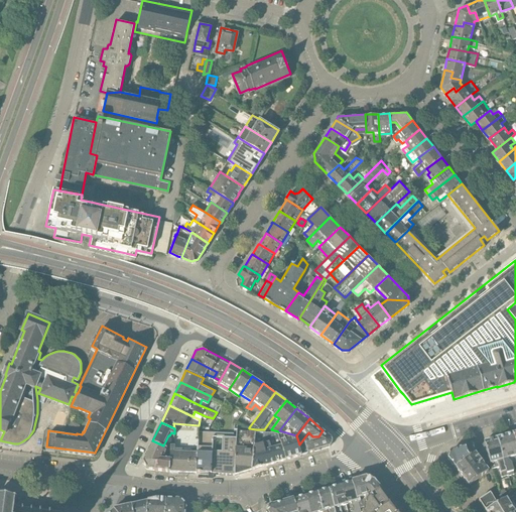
[(235,473),(252,468),(256,429),(249,428),(249,427),(238,422),(238,431),(237,440),(236,459),(235,473)]
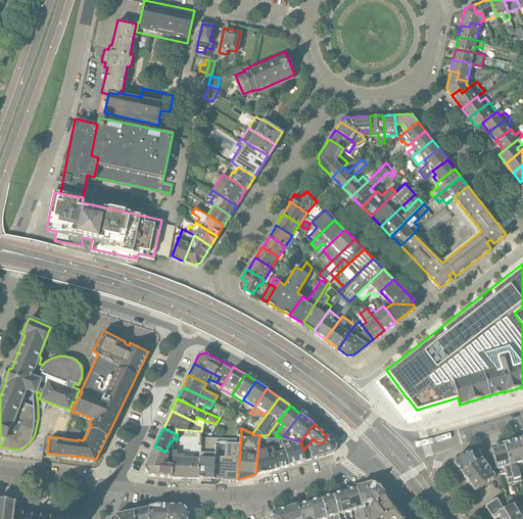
[(173,475),(191,476),(199,477),(200,457),(201,441),(201,431),(176,429),(177,434),(177,439),(177,450),(173,450),(173,464),(173,475)]
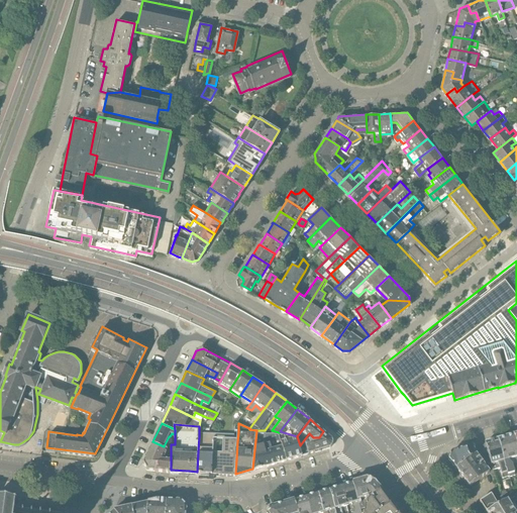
[(199,426),(199,436),(198,451),(212,452),(212,459),(211,472),(235,474),(236,459),(237,441),(238,432),(212,431),(212,427),(199,426)]
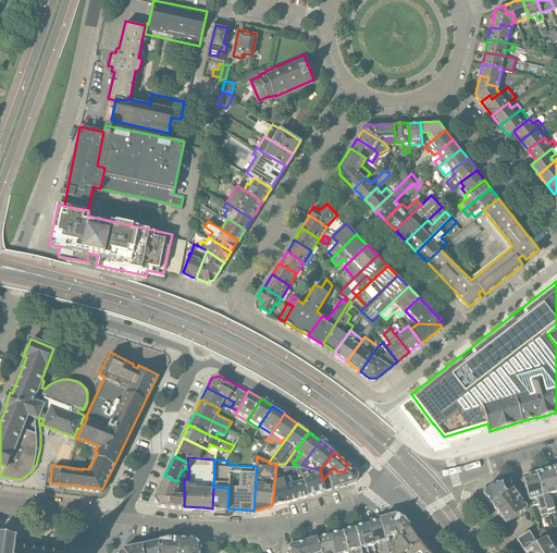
[(298,498),(309,494),(300,466),(293,464),(285,464),(276,464),(272,505),(298,498)]
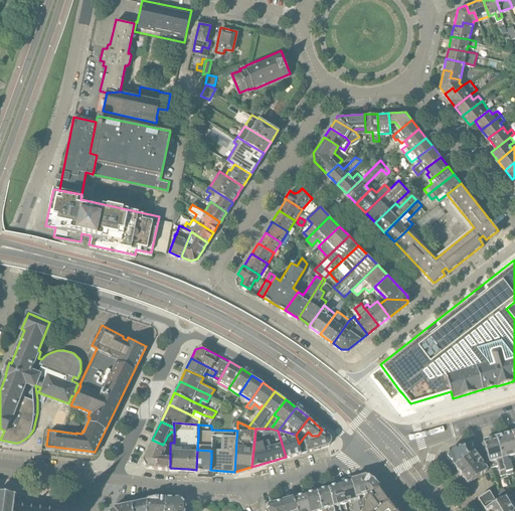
[(302,452),(299,444),(296,435),(279,430),(278,431),(286,457),(302,452)]
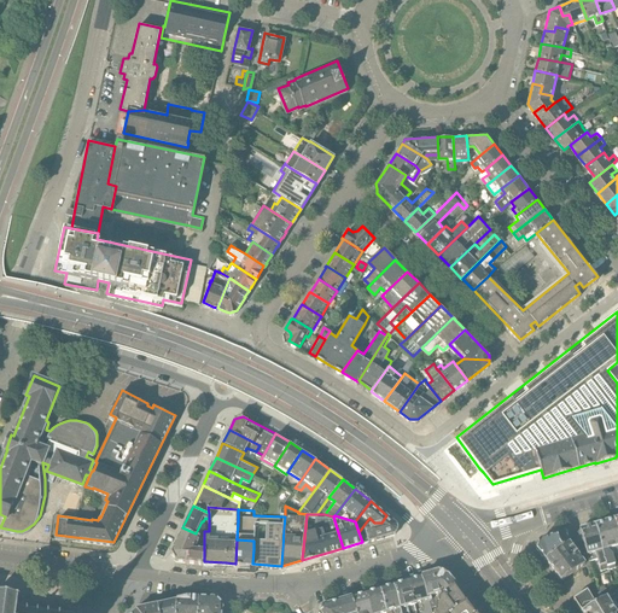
[(359,532),(362,542),(394,532),(396,531),(397,525),(397,524),(386,515),(382,523),(374,523),(369,518),(359,532)]
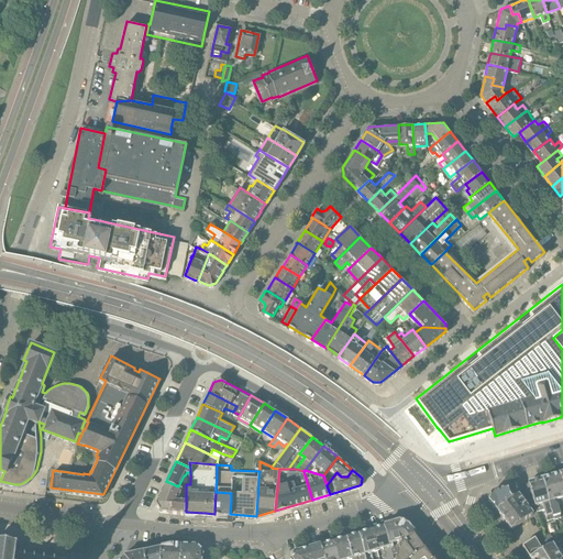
[(562,482),(560,470),(541,475),(554,516),(561,514),(561,512),(558,502),(556,497),(562,495),(562,482)]
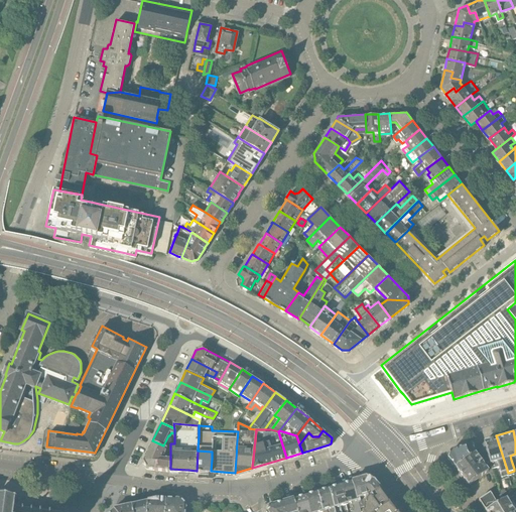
[(502,475),(508,473),(496,435),(484,439),(486,446),(489,456),(492,467),(498,465),(500,471),(501,470),(502,475)]
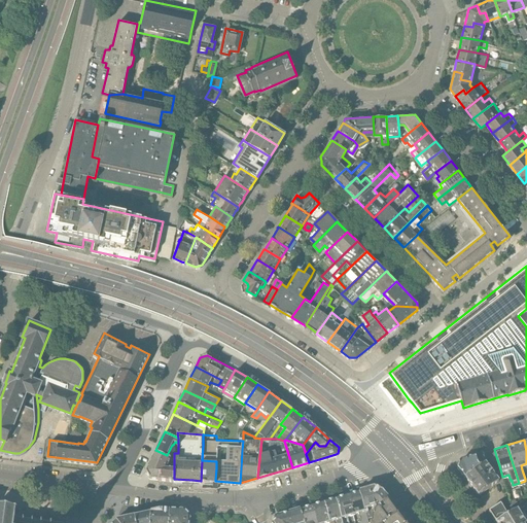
[(457,465),(464,475),(485,459),(496,456),(494,449),(459,459),(457,465)]
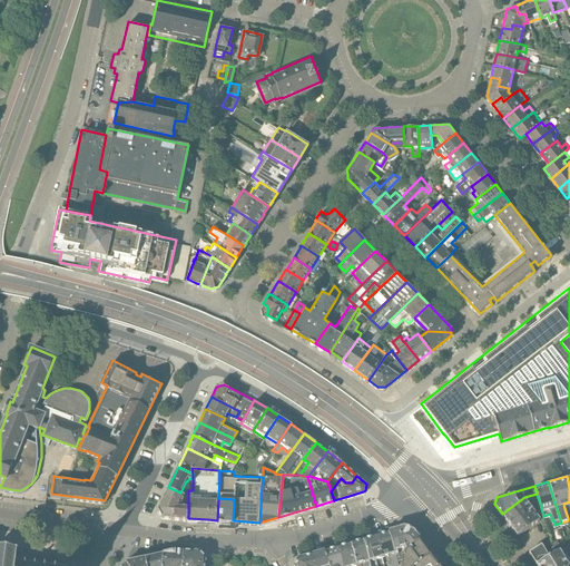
[(178,503),(180,504),(185,494),(180,493),(168,487),(158,508),(161,515),(170,516),(178,503)]
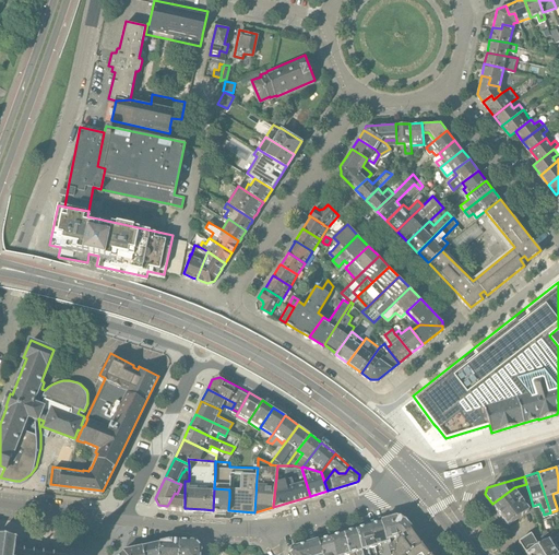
[(514,487),(492,504),(508,523),(530,507),(523,498),(530,494),(526,484),(514,487)]
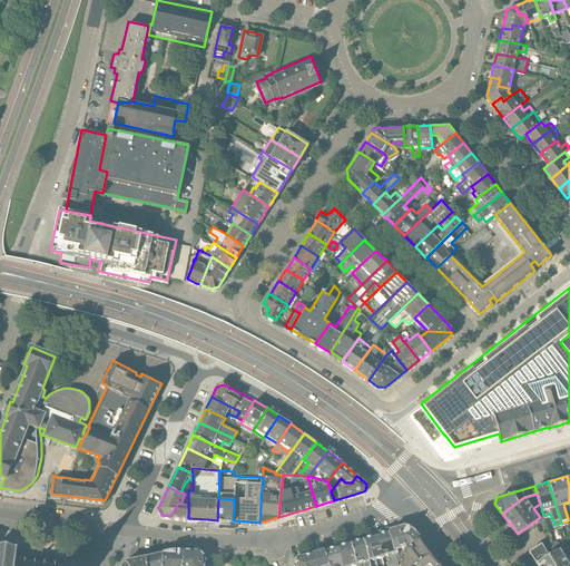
[(217,520),(233,520),(234,507),(234,499),(218,498),(217,520)]
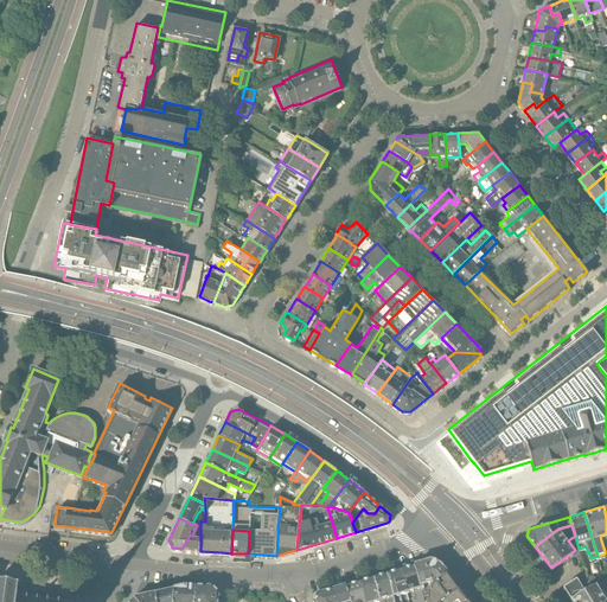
[(181,549),(200,551),(200,538),(192,538),(192,536),(190,535),(181,549)]
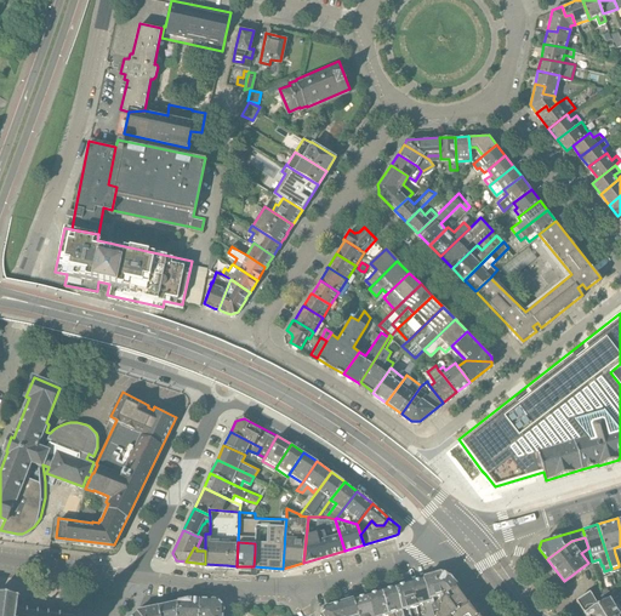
[(423,576),(433,610),(436,609),(438,602),(456,583),(449,575),(440,571),(423,576)]
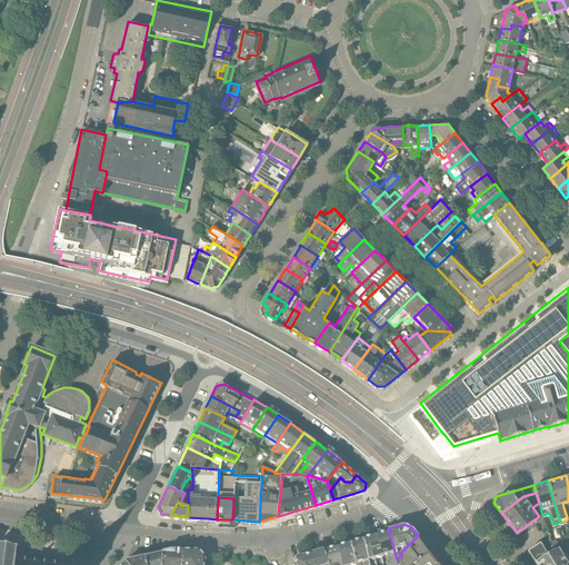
[(397,564),(398,564),(397,559),(388,528),(375,533),(381,555),(388,554),(391,564),(397,564)]
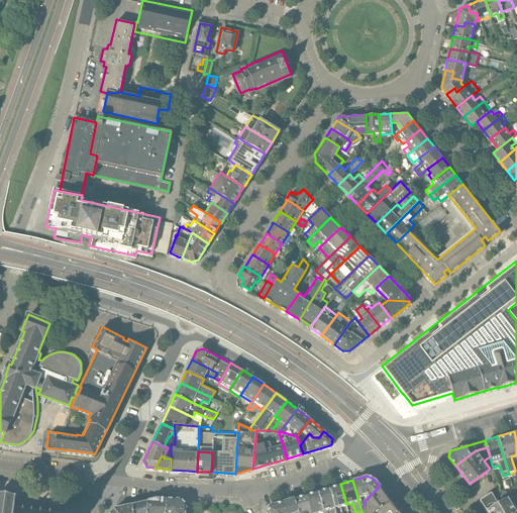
[(329,487),(336,512),(349,512),(345,512),(343,512),(341,505),(346,504),(340,484),(329,487)]
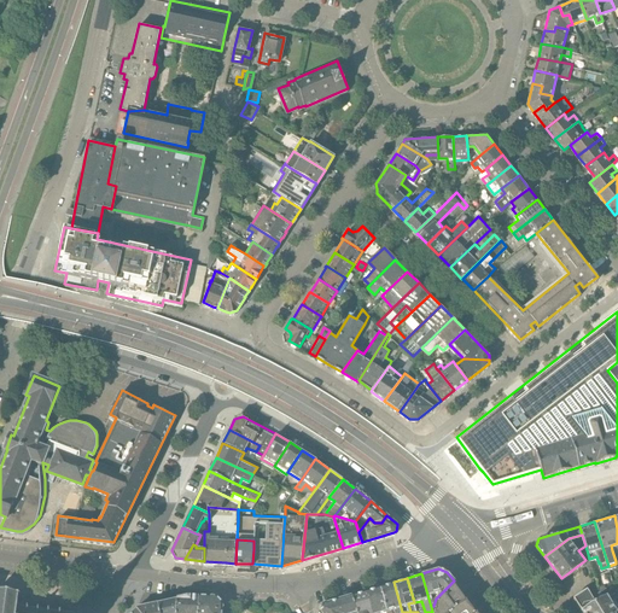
[(477,612),(473,608),(466,599),(467,597),(454,581),(436,599),(433,606),(431,607),(432,612),(477,612)]
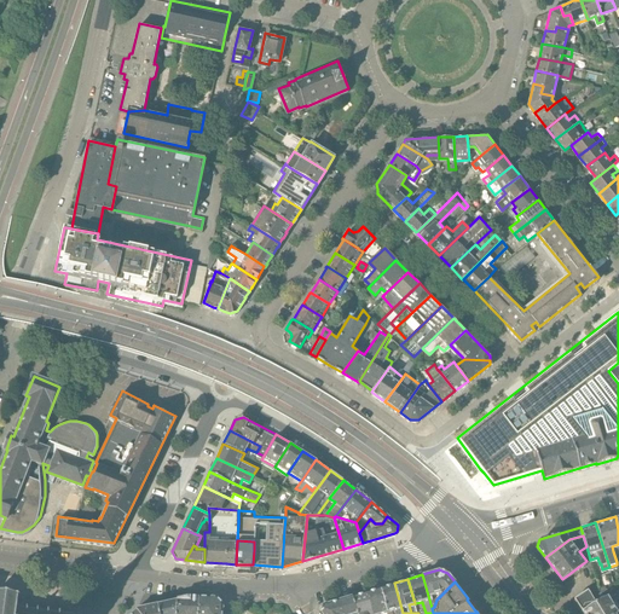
[(588,588),(574,597),(583,610),(584,613),(615,613),(617,613),(618,612),(618,595),(611,601),(608,596),(617,591),(612,583),(600,591),(597,581),(588,588)]
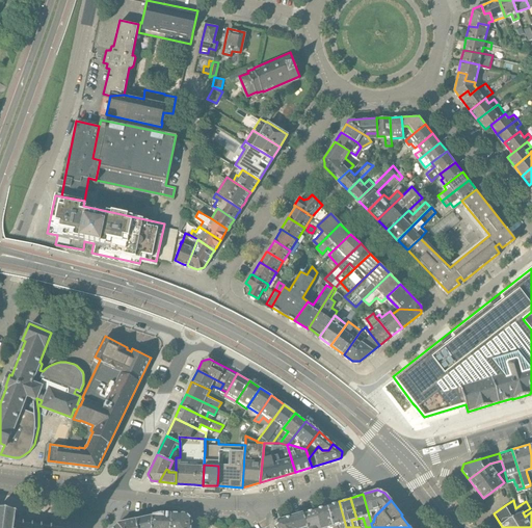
[(346,527),(339,501),(326,505),(333,525),(334,527),(346,527)]
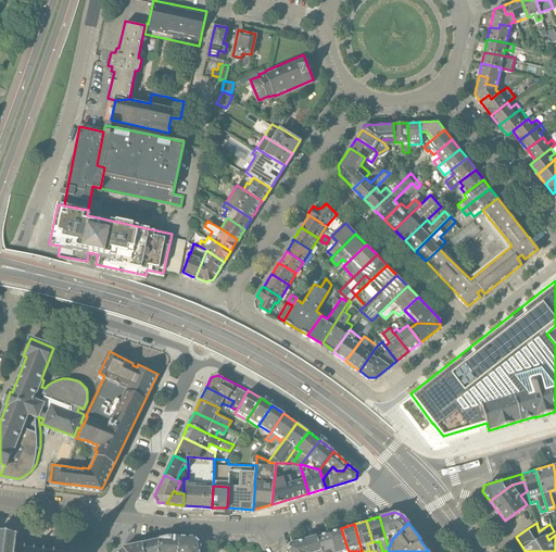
[(341,551),(342,551),(348,549),(341,528),(329,531),(335,551),(341,551)]
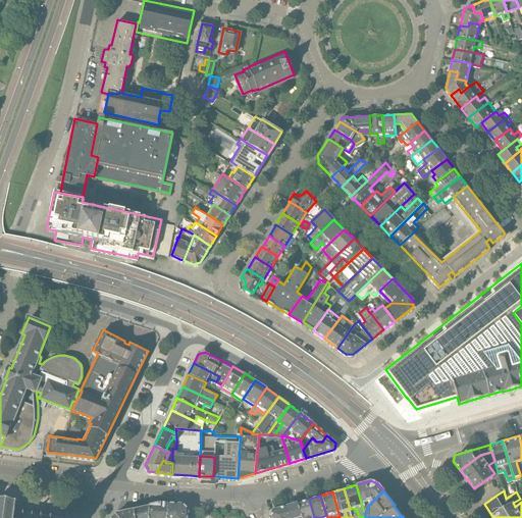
[(64,517),(62,517),(62,515),(61,515),(60,517),(52,516),(52,514),(51,514),(50,516),(42,515),(43,513),(41,512),(41,515),(34,514),(34,511),(33,511),(32,514),(24,513),(24,510),(23,510),(22,512),(15,511),(16,504),(18,504),(18,503),(15,502),(15,499),(14,499),(14,502),(11,501),(11,500),(12,500),(12,499),(10,500),(9,500),(9,499),(3,498),(3,499),(2,499),(1,497),(0,498),(1,499),(1,500),(0,500),(0,517),(64,517)]
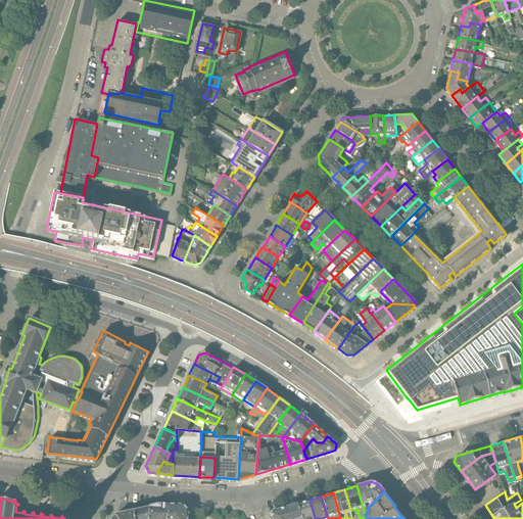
[(315,518),(310,500),(297,504),(301,518),(315,518)]
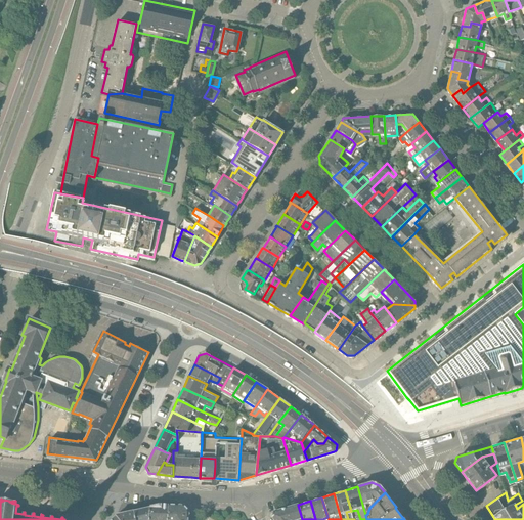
[(148,507),(147,519),(167,519),(169,505),(161,505),(148,507)]
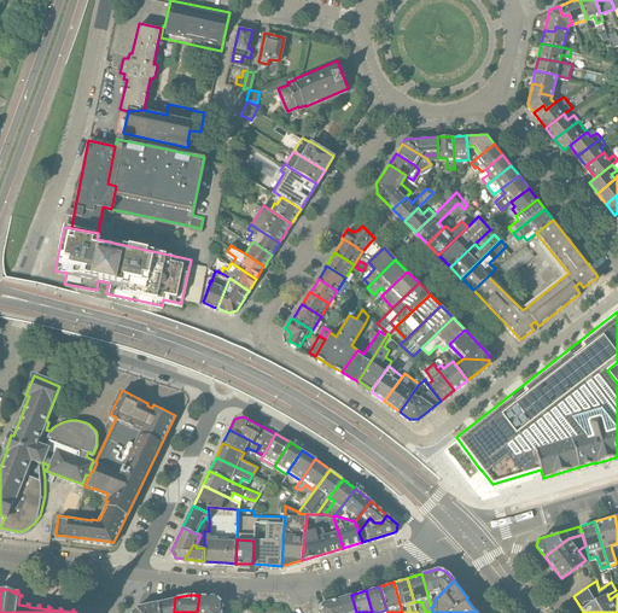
[(197,612),(220,612),(221,611),(222,602),(216,596),(199,595),(197,612)]
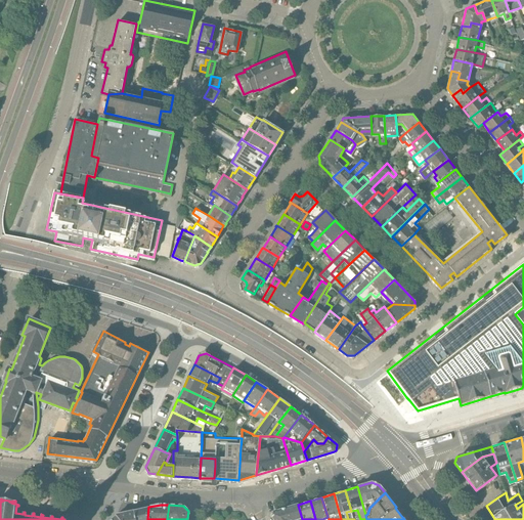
[(302,519),(298,505),(272,512),(270,517),(271,519),(302,519)]
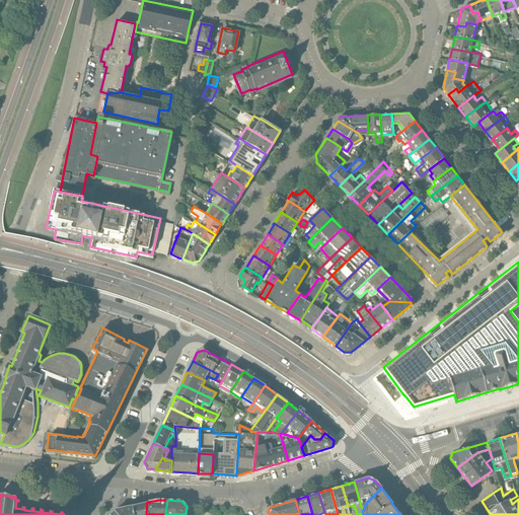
[(134,514),(146,514),(147,502),(132,505),(134,514)]
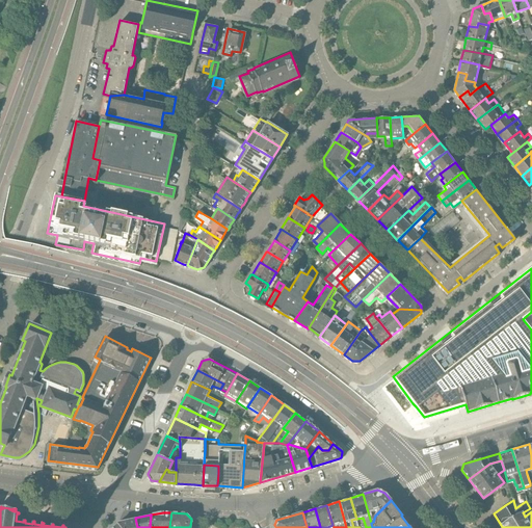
[(137,527),(135,518),(117,522),(122,527),(137,527)]
